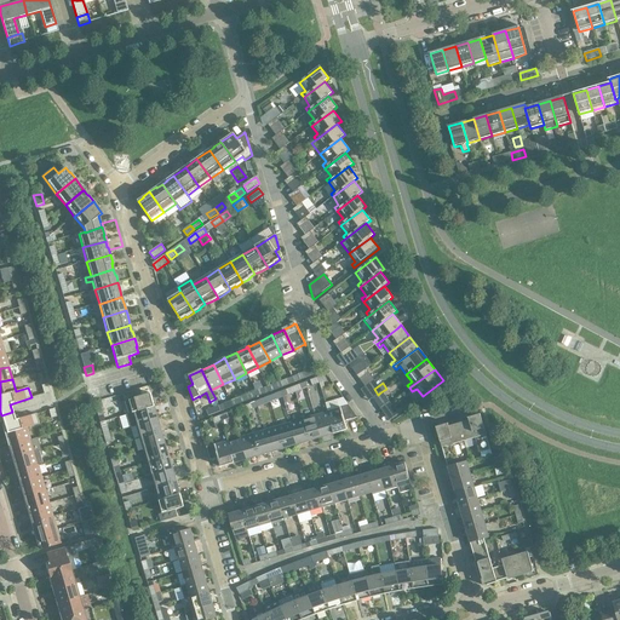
[(124,394),(128,414),(132,413),(155,407),(150,394),(142,396),(141,389),(124,394)]
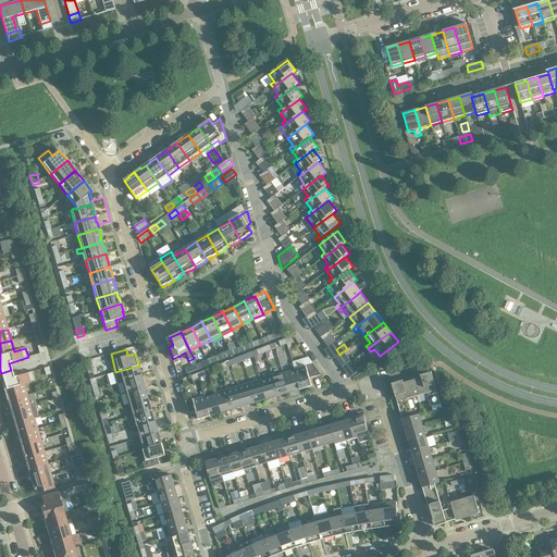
[(197,364),(190,367),(185,369),(187,374),(198,370),(197,364)]
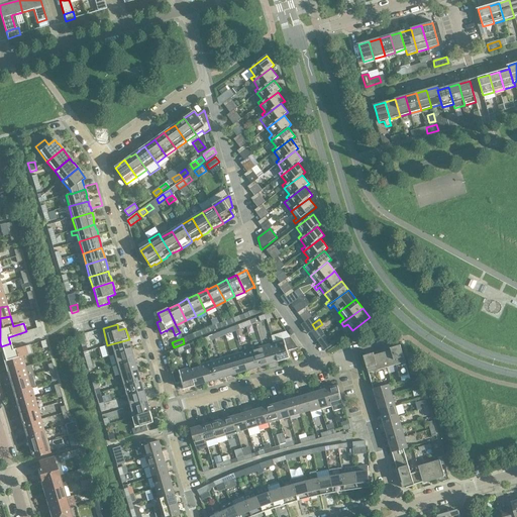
[(284,340),(274,343),(279,362),(290,358),(287,351),(298,348),(291,338),(283,340),(284,340)]
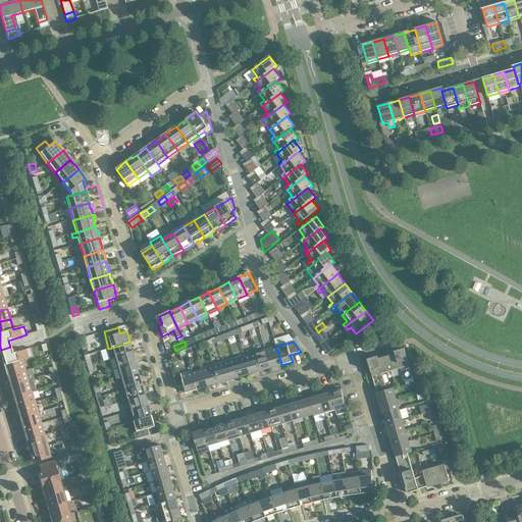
[(111,348),(108,349),(106,350),(109,360),(114,358),(115,359),(134,353),(131,343),(111,348)]
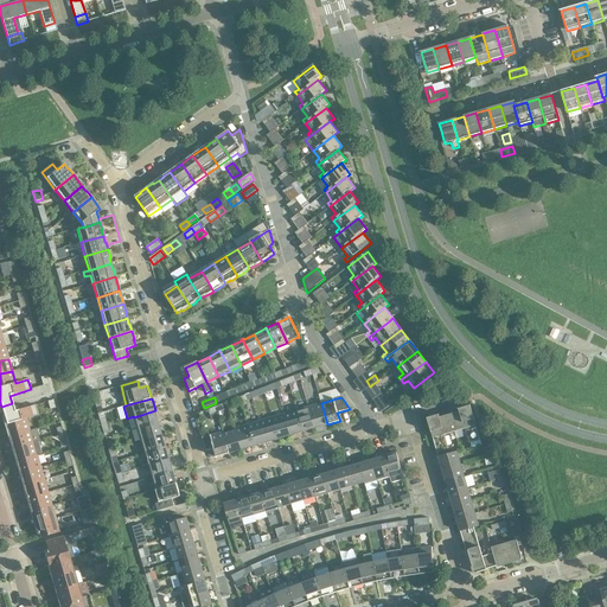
[(8,438),(30,432),(26,420),(38,415),(36,406),(14,411),(12,403),(1,407),(4,415),(2,417),(5,426),(8,438)]
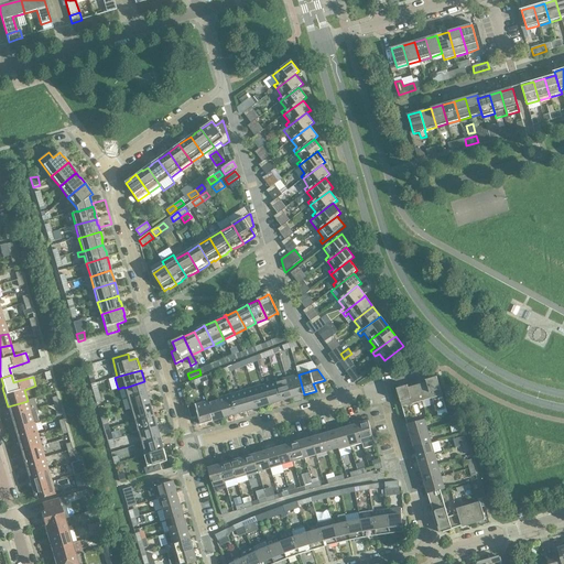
[(286,378),(293,398),(304,394),(299,375),(286,378)]
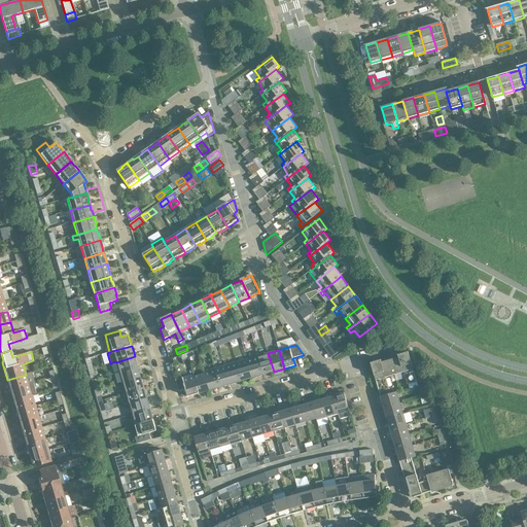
[(93,355),(95,364),(108,360),(106,352),(93,355)]
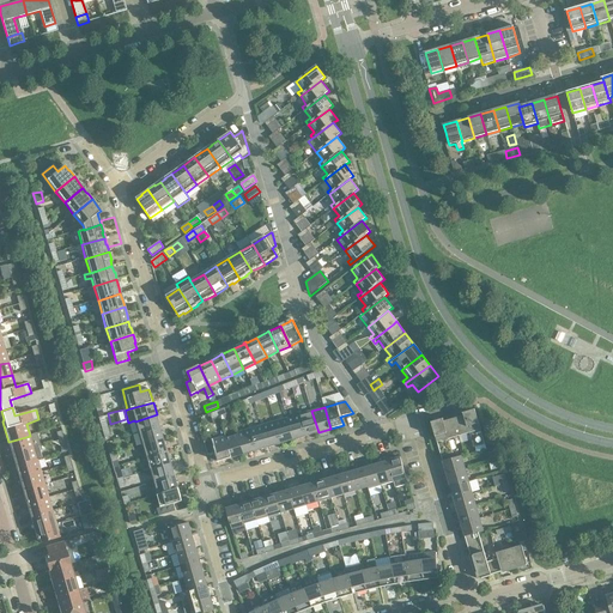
[(443,419),(431,423),(441,457),(453,454),(449,439),(469,434),(473,448),(485,444),(474,410),(463,413),(463,416),(449,420),(443,422),(443,419)]
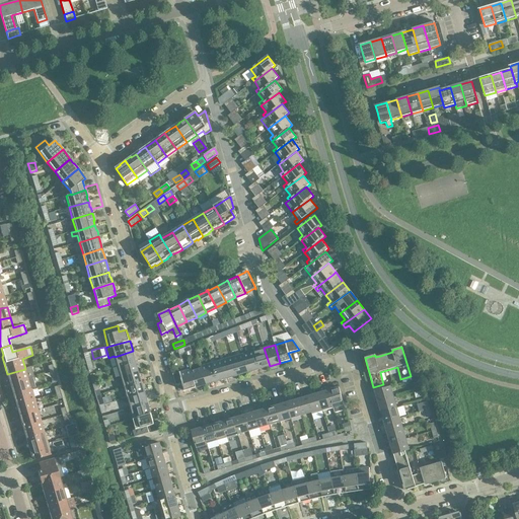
[(264,348),(253,351),(258,369),(270,366),(264,348)]
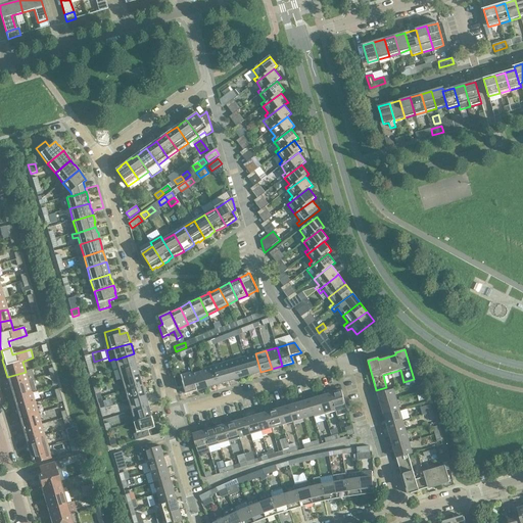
[(115,360),(119,370),(137,365),(134,353),(115,360)]
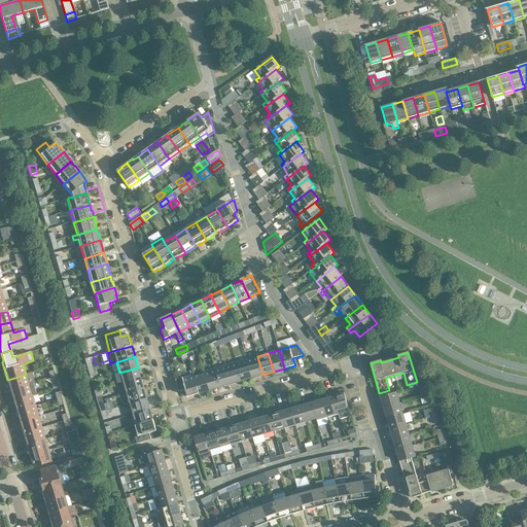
[(247,359),(252,379),(262,375),(257,356),(247,359)]
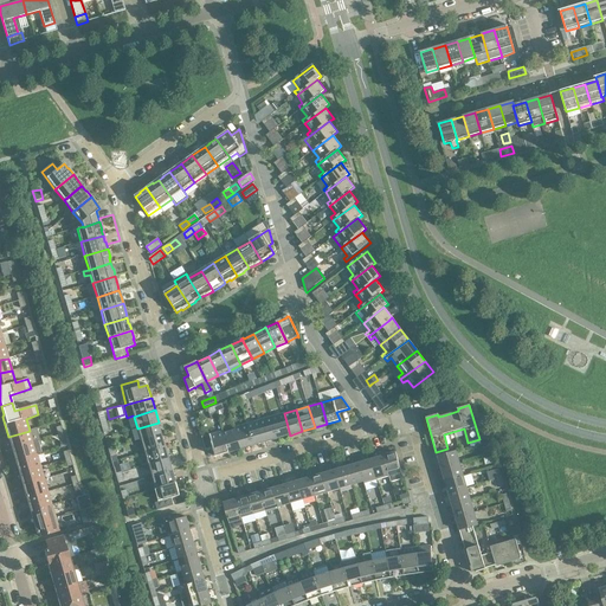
[(284,413),(271,418),(277,439),(290,436),(284,413)]
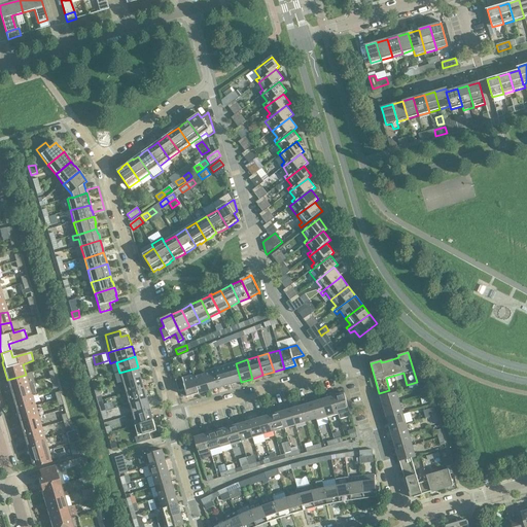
[(236,363),(225,366),(231,385),(241,382),(236,363)]
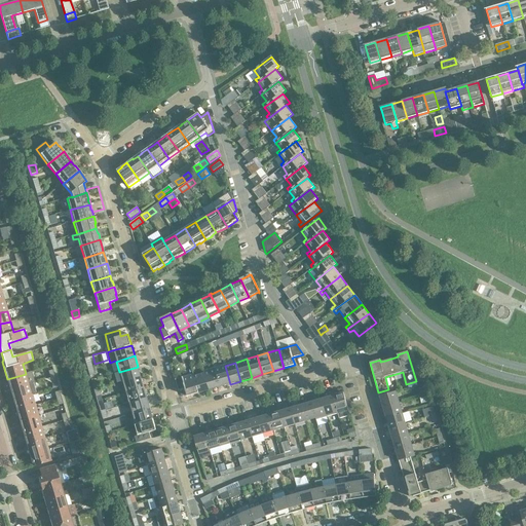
[(220,387),(230,384),(225,366),(214,369),(220,387)]
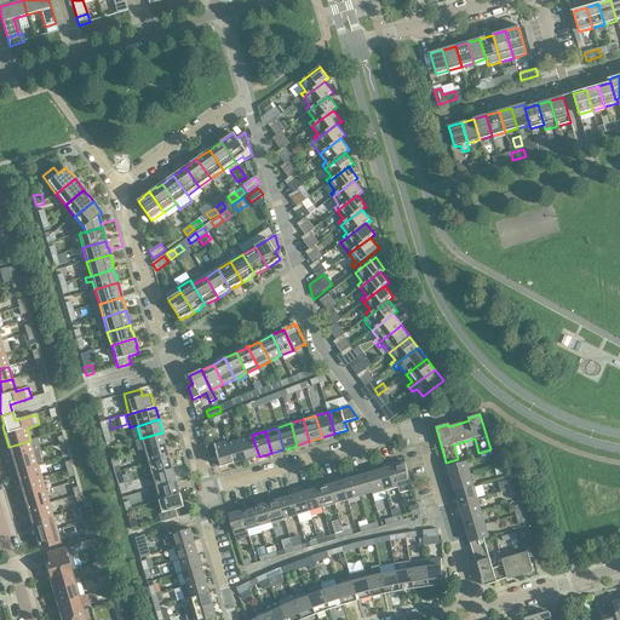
[(162,432),(141,438),(144,451),(166,445),(162,432)]
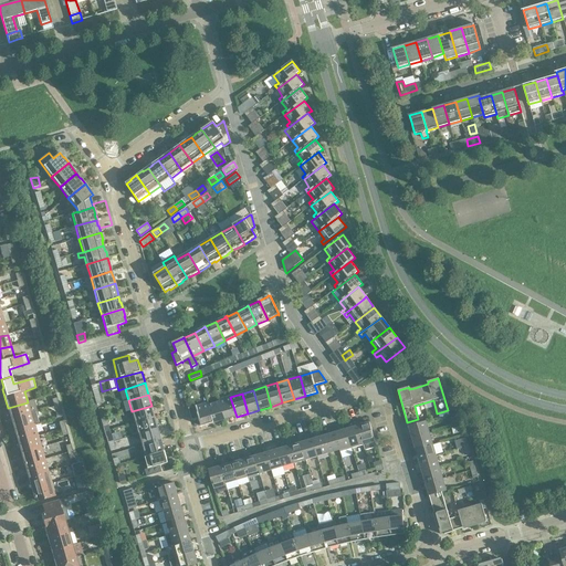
[(224,420),(237,417),(230,397),(219,400),(219,402),(220,402),(224,420)]
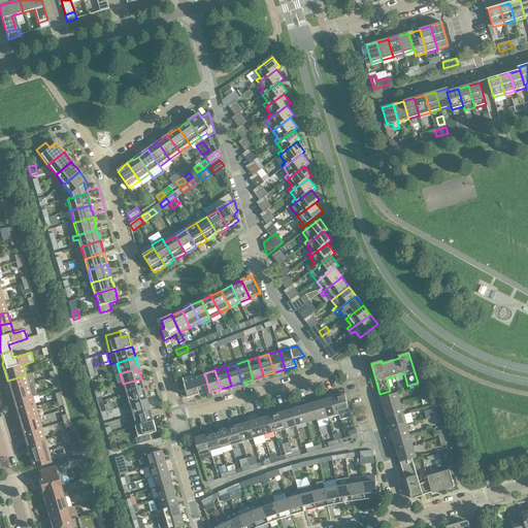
[(26,375),(7,381),(10,391),(32,385),(34,384),(31,373),(26,375)]
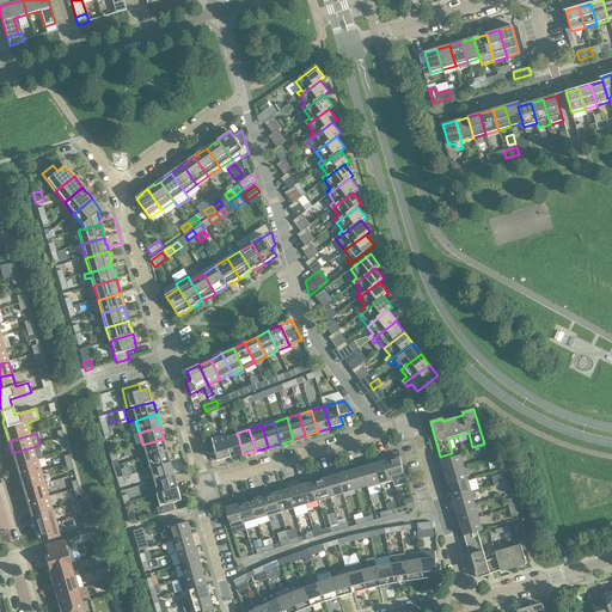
[(238,435),(237,435),(226,439),(225,439),(231,458),(243,454),(238,435)]
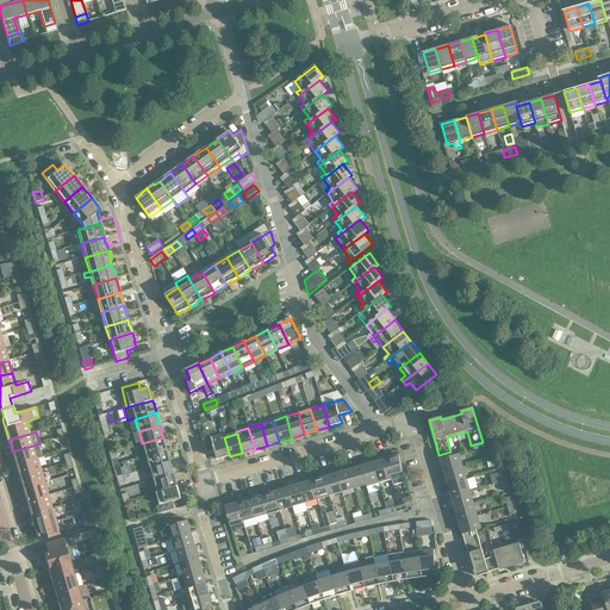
[(203,440),(207,454),(215,452),(217,460),(230,456),(224,437),(225,437),(224,435),(212,439),(211,437),(203,440)]
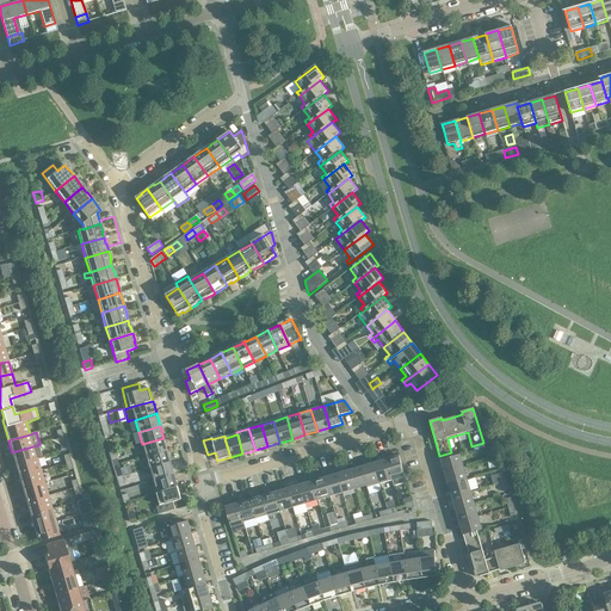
[(164,438),(142,444),(146,457),(167,450),(164,438)]
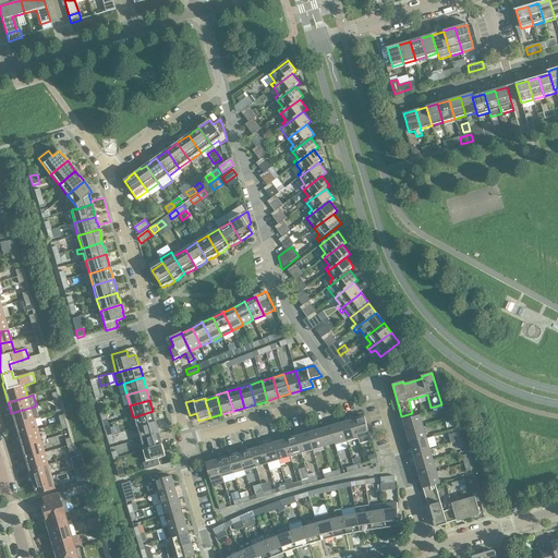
[(34,407),(11,413),(14,425),(34,419),(37,417),(34,407)]
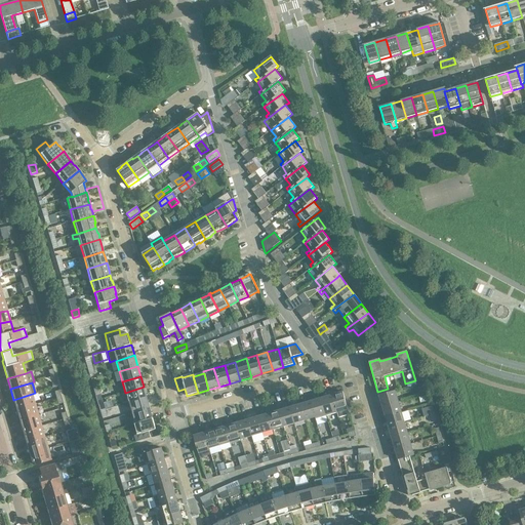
[(125,393),(128,403),(147,398),(144,387),(125,393)]
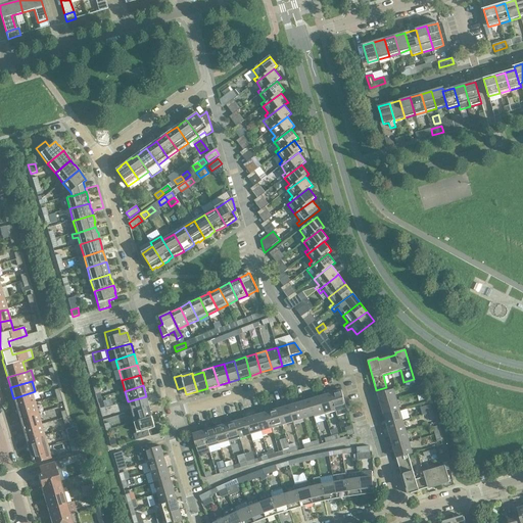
[(393,389),(378,394),(381,405),(396,400),(393,389)]
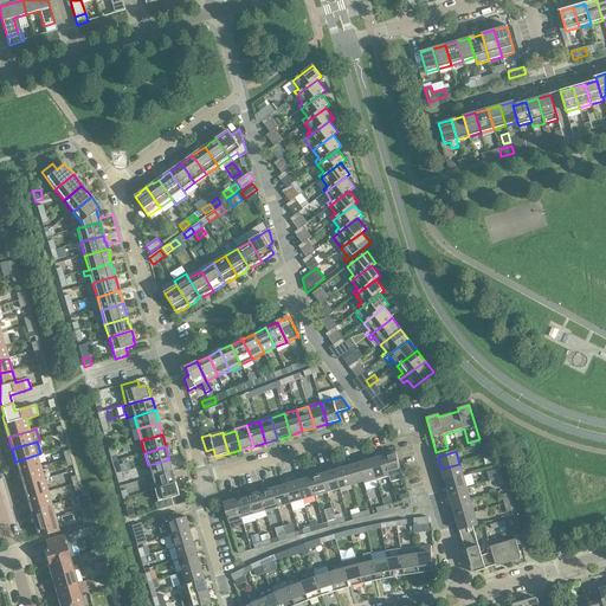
[(404,478),(395,452),(382,456),(389,477),(391,483),(404,478)]
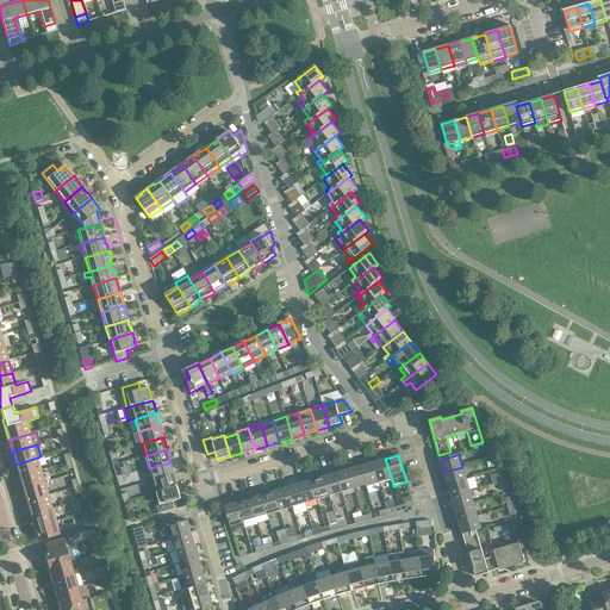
[(37,458),(16,465),(19,477),(41,471),(37,458)]
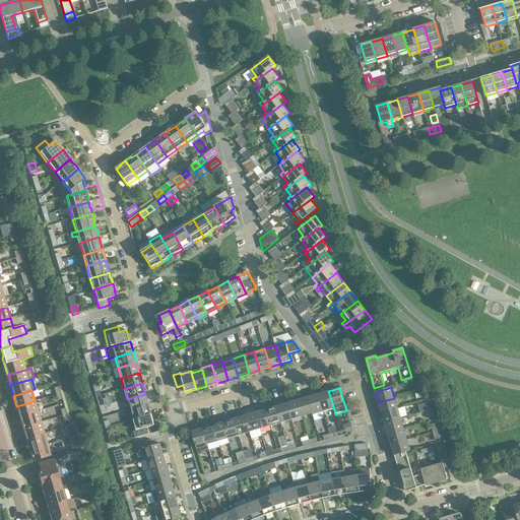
[(328,391),(325,393),(318,395),(323,412),(334,409),(328,391)]
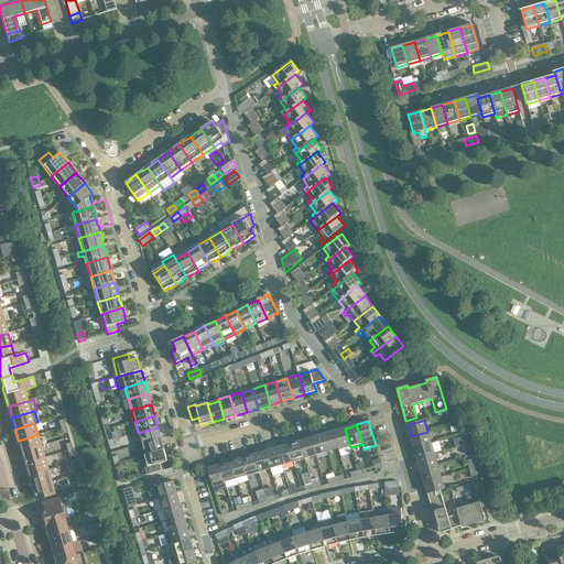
[(161,438),(158,427),(138,433),(141,444),(161,438)]
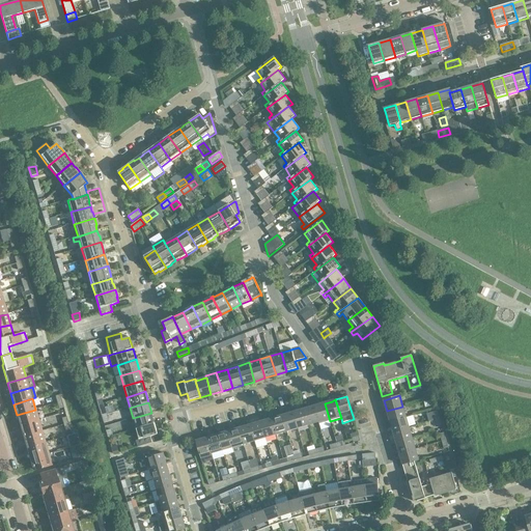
[(330,421),(325,403),(314,407),(318,422),(318,424),(330,421)]
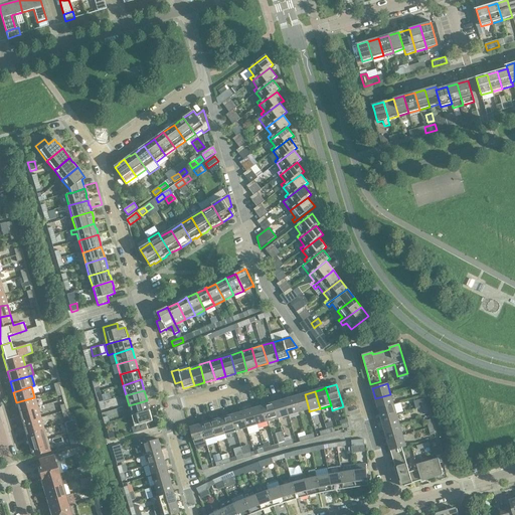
[(294,397),(299,412),(309,409),(305,394),(294,397)]
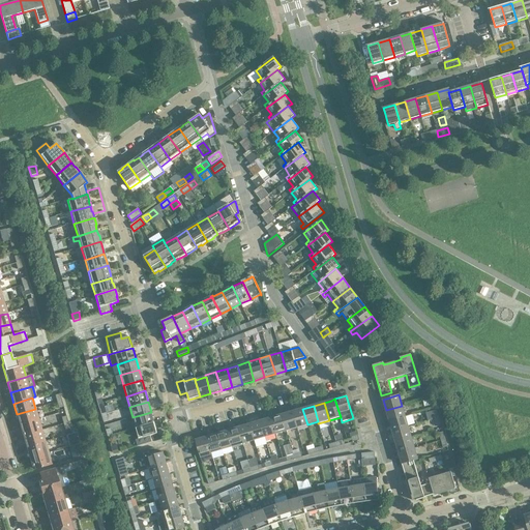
[(402,406),(386,410),(389,421),(405,416),(402,406)]
